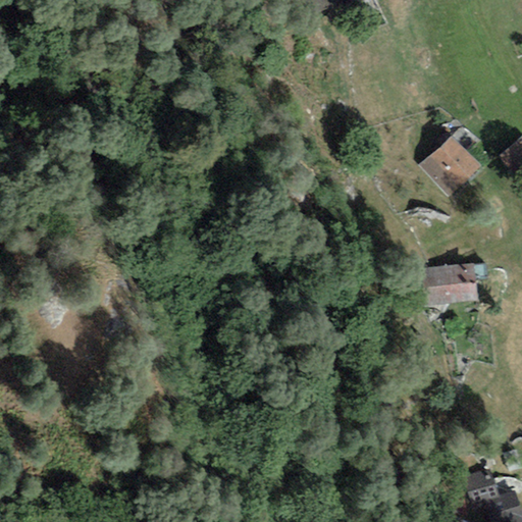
[(481,164),(451,135),(420,165),(450,196),(481,164)]
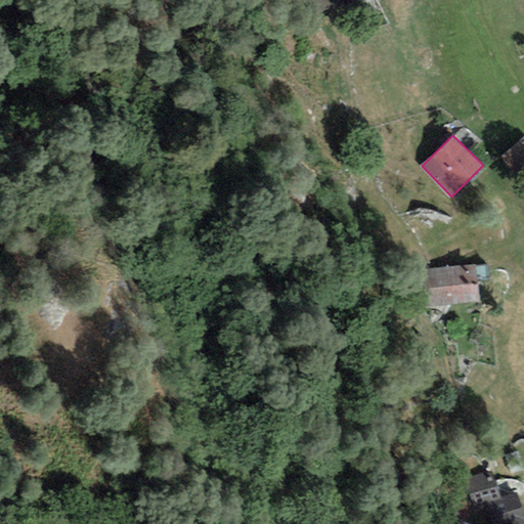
[(523,164),(523,140),(503,157),(515,172),(523,164)]
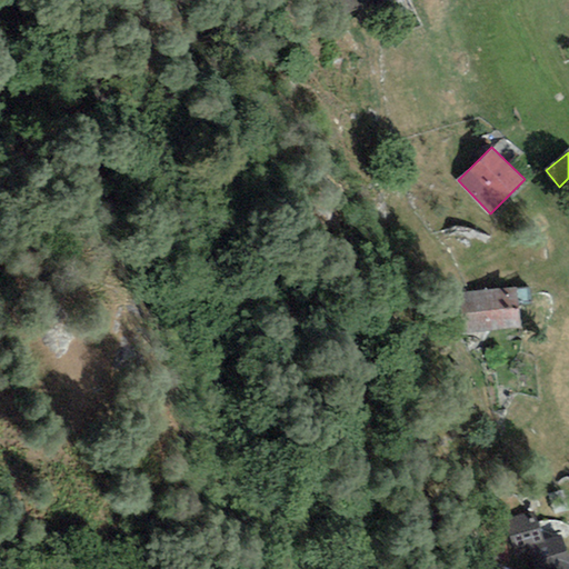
[(517,286),(465,291),(468,332),(520,327),(517,286)]
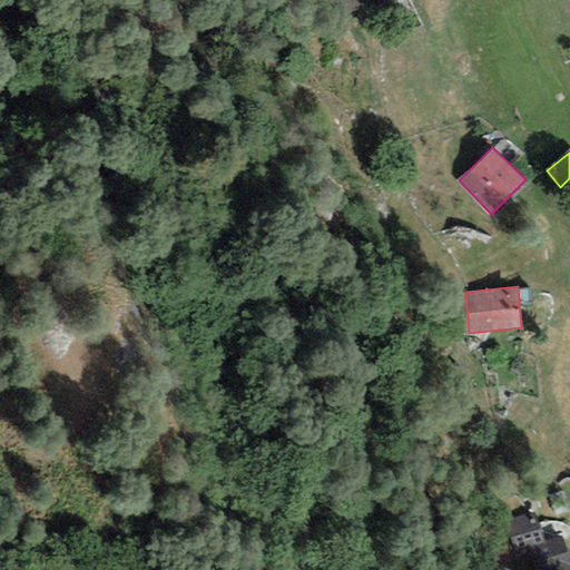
[(569,493),(538,493),(538,529),(569,528),(569,493)]
